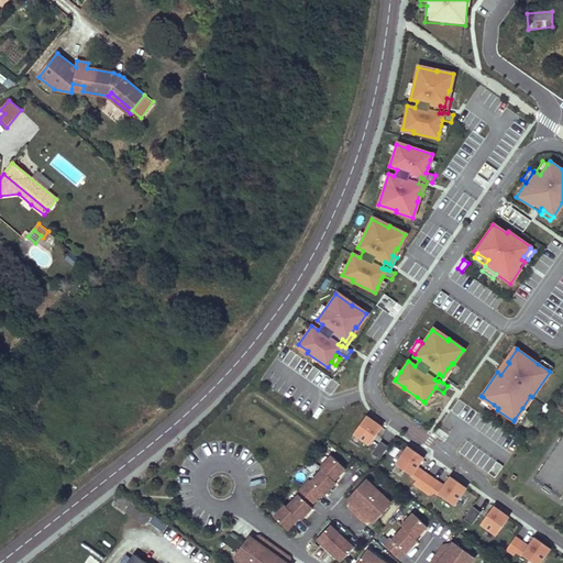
[(495,371),(497,372),(500,375),(509,363),(508,362),(503,359),(495,371)]
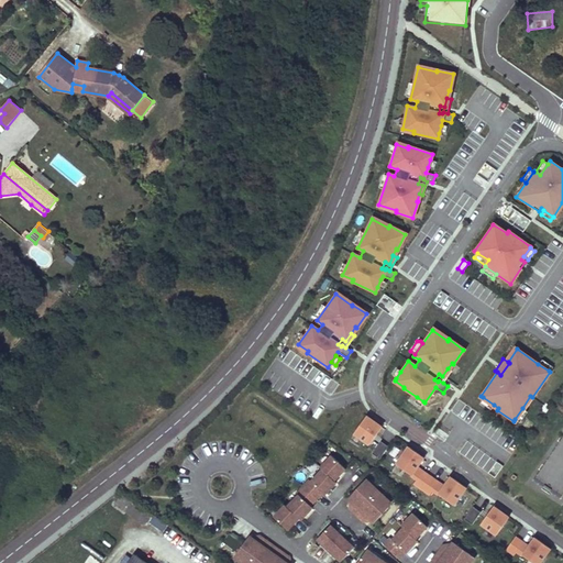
[(552,366),(541,360),(538,364),(549,371),(552,366)]
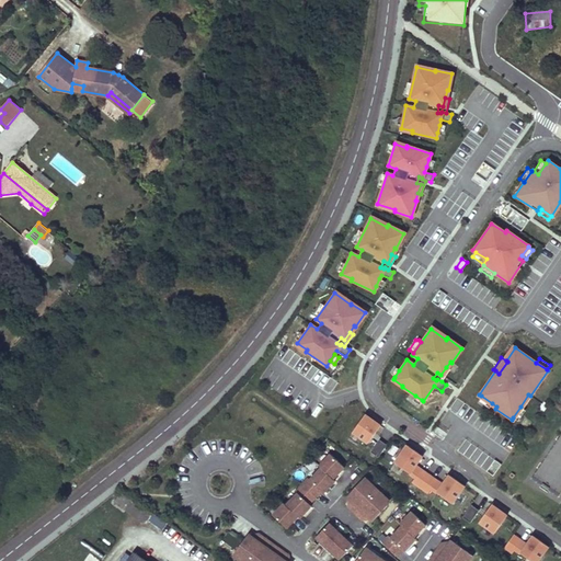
[(395,377),(399,370),(395,367),(390,374),(395,377)]
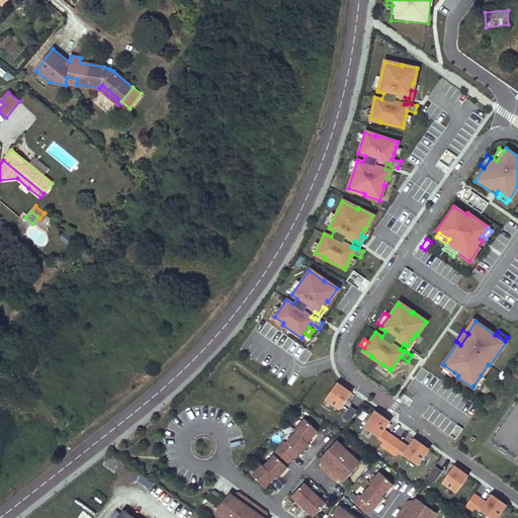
[(408,352),(415,341),(412,339),(407,346),(404,344),(400,349),(403,351),(404,350),(408,352)]
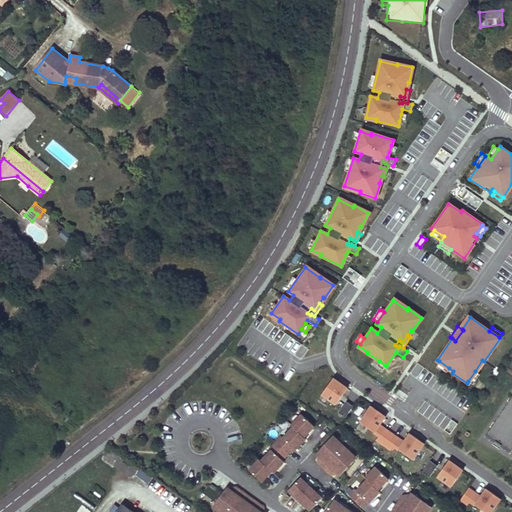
[(382,370),(385,365),(379,361),(376,366),(382,370)]
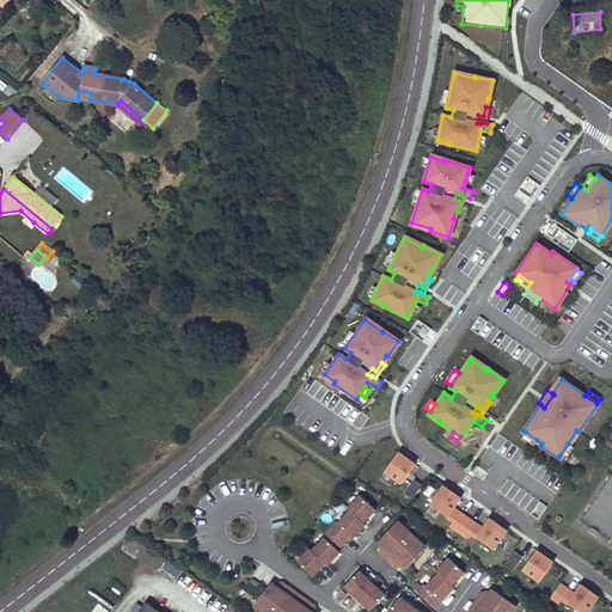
[(537,440),(525,432),(521,436),(533,445),(537,440)]
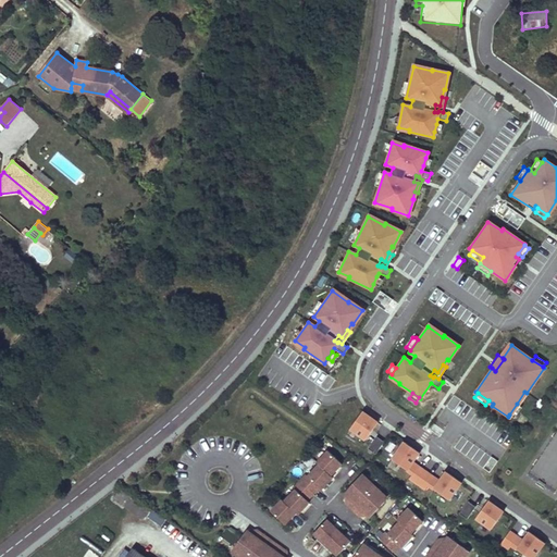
[(514,418),(521,407),(517,404),(509,415),(514,418)]
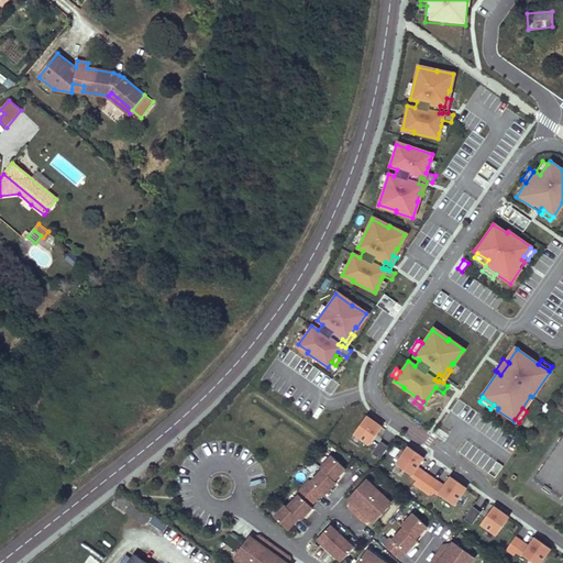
[(368,444),(381,427),(365,416),(353,433),(368,444)]
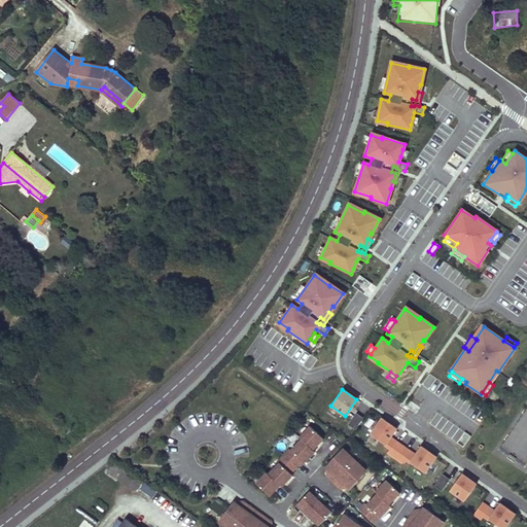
[(526,409),(501,450),(526,465),(526,462),(526,409)]
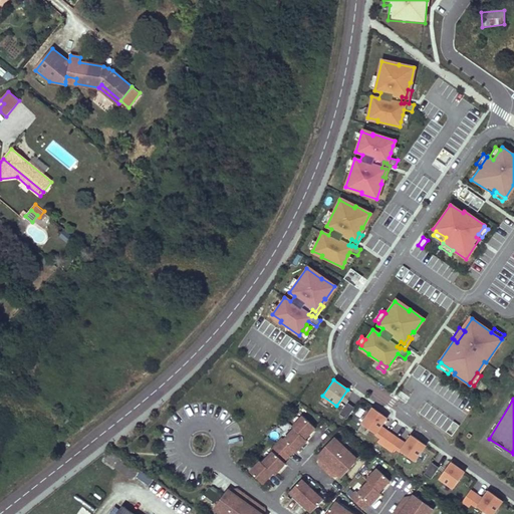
[(345,420),(353,408),(346,403),(338,414),(345,420)]
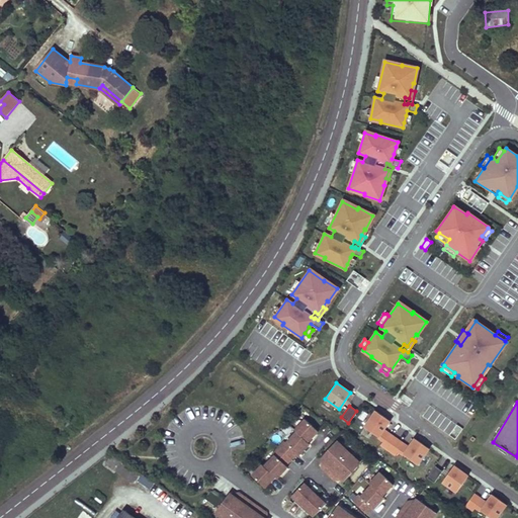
[(382,430),(389,421),(374,411),(363,427),(377,437),(382,430)]
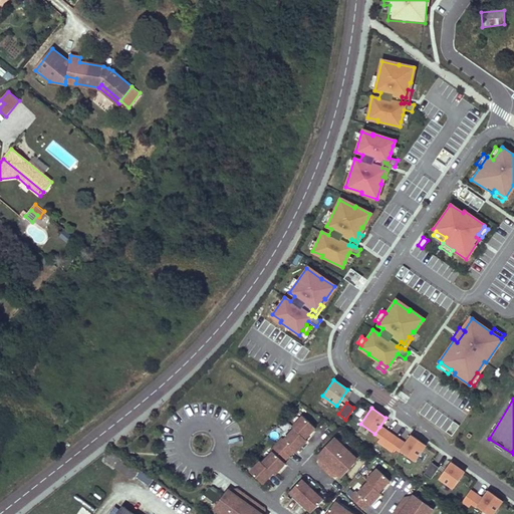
[(283,462),(294,451),(296,452),(307,441),(305,439),(315,429),(302,417),(292,428),(294,429),(283,440),(281,438),(270,450),(272,452),(262,463),(260,461),(250,472),(262,485),(273,474),(274,475),(285,464),(283,462)]
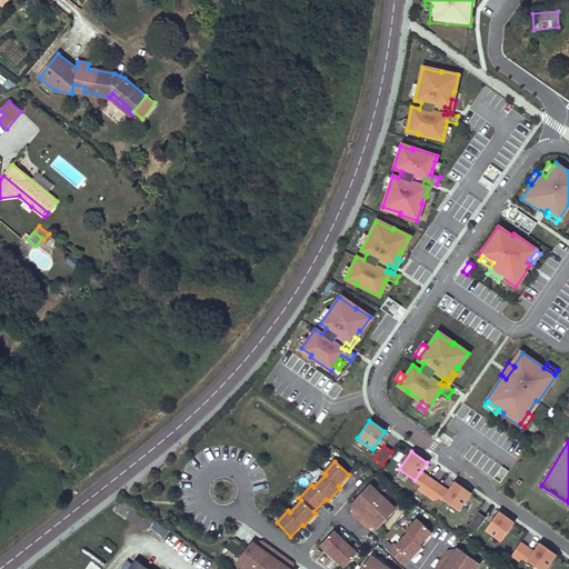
[(502,481),(508,468),(499,465),(495,478),(502,481)]
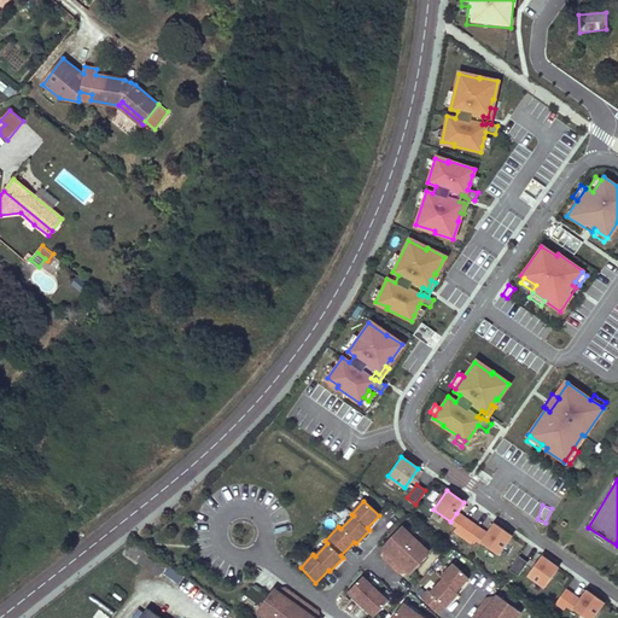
[(456,526),(462,518),(456,513),(450,522),(456,526)]
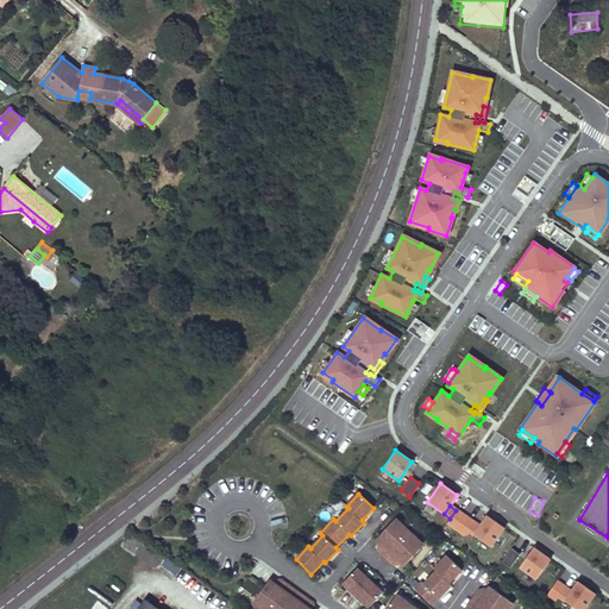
[(450,519),(446,523),(454,529),(464,516),(456,510),(450,519)]
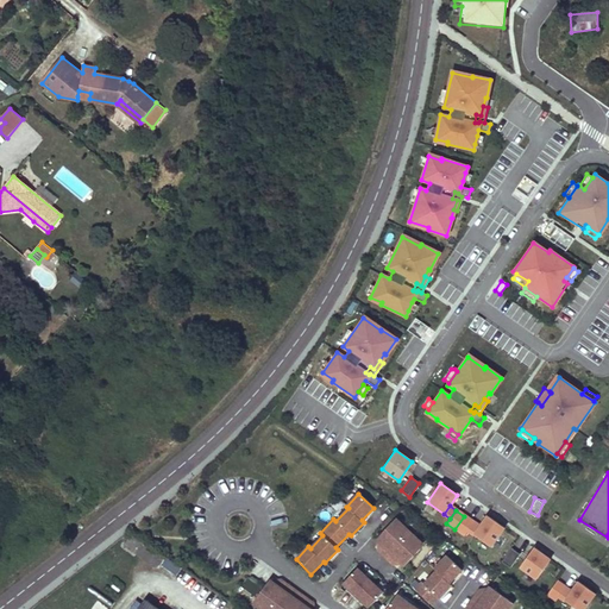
[(464,516),(454,529),(463,535),(466,531),(472,522),(464,516)]
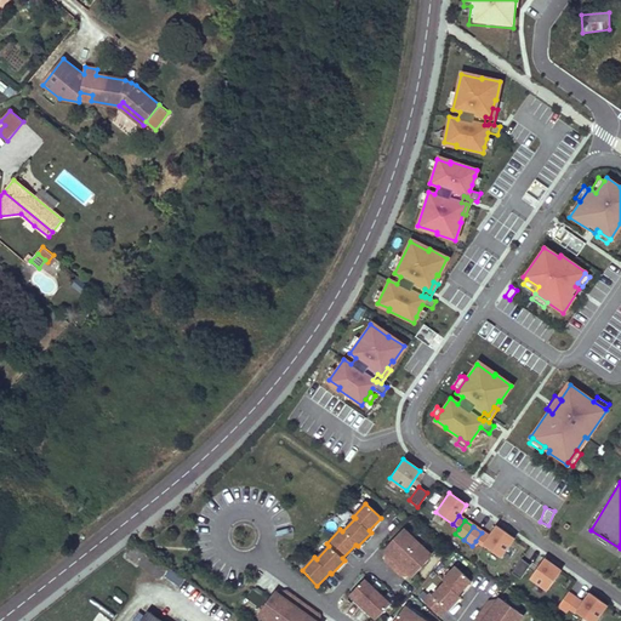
[(489,536),(482,546),(499,558),(513,539),(496,527),(489,536)]
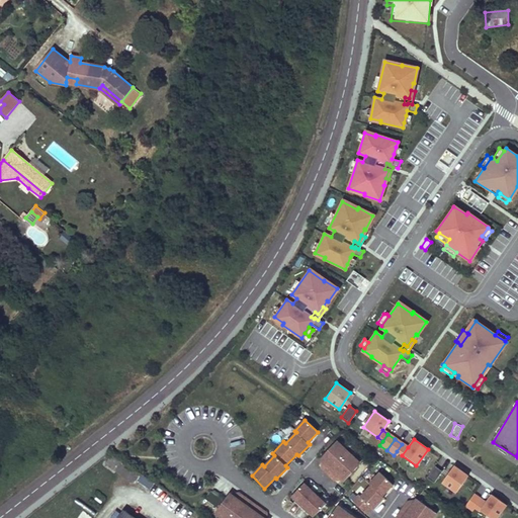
[(325,464),(322,468),(334,481),(338,477),(343,482),(357,467),(357,460),(340,444),(333,444),(320,459),(325,464)]
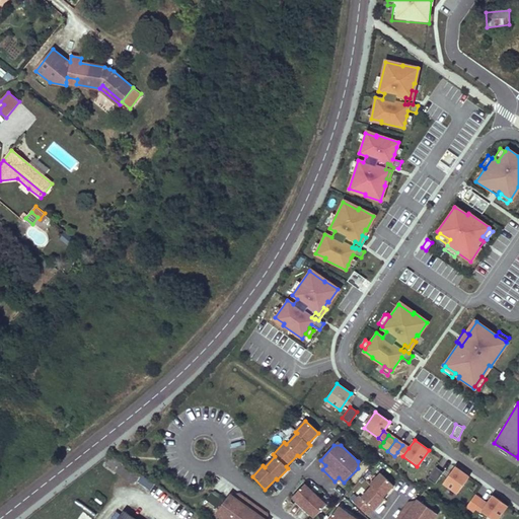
[(402,456),(409,448),(402,445),(397,452),(402,456)]
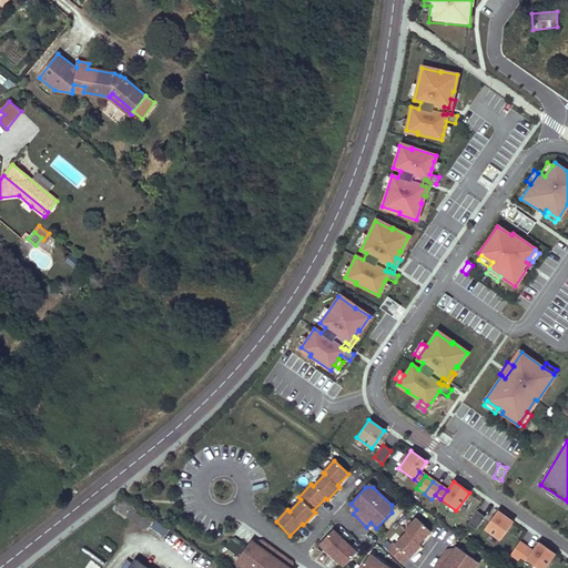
[(476,529),(484,517),(476,511),(468,524),(476,529)]
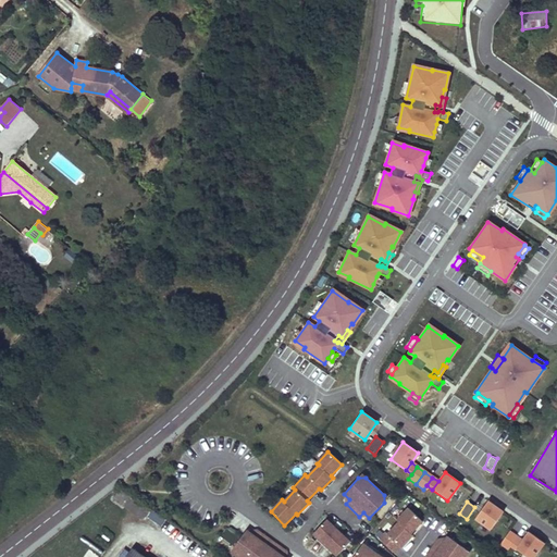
[(490,530),(503,512),(486,502),(474,519),(490,530)]
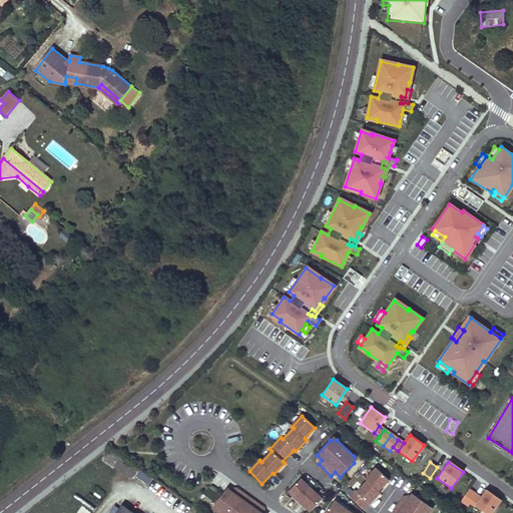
[(378,491),(389,480),(376,468),(366,479),(368,481),(357,492),(355,490),(350,496),(362,509),(368,503),(370,504),(380,493),(378,491)]
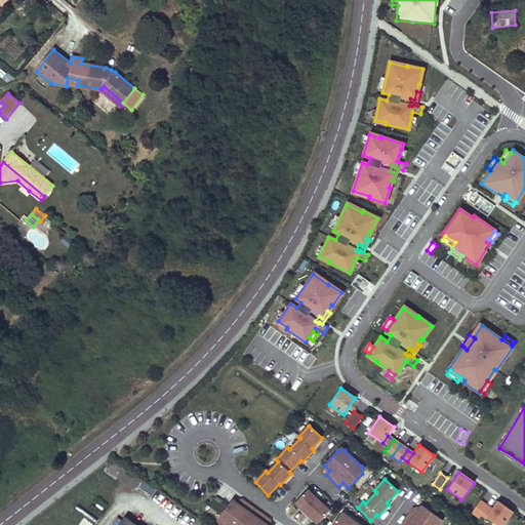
[(144,480),(139,486),(152,494),(156,489),(144,480)]
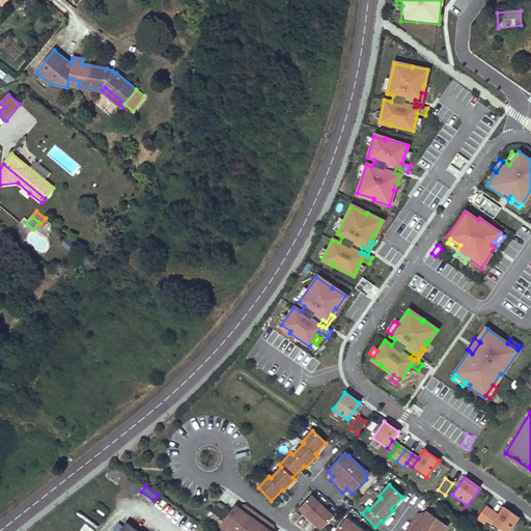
[(334,516),(311,496),(299,509),(300,510),(319,529),(322,530),(334,516)]
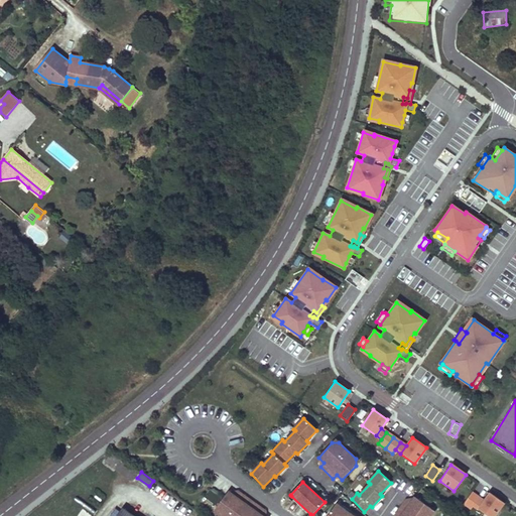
[(217,507),(218,514),(220,515),(262,515),(265,511),(251,501),(248,505),(241,501),(244,496),(238,492),(235,496),(228,491),(217,507)]
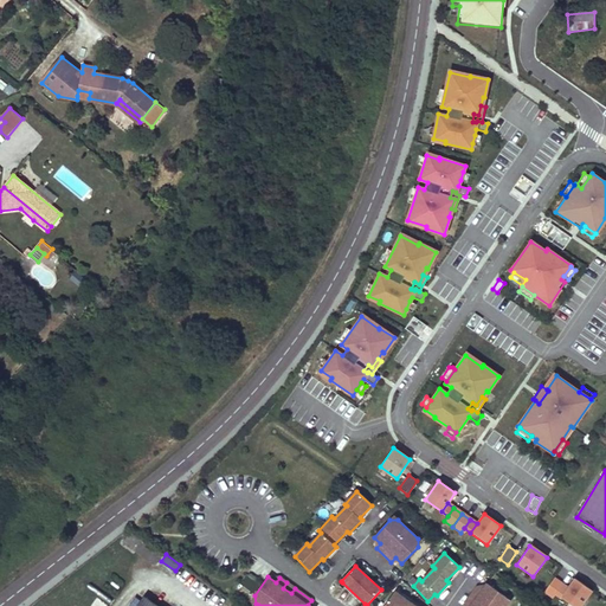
[(555,593),(562,584),(554,578),(545,592),(553,598),(555,593)]
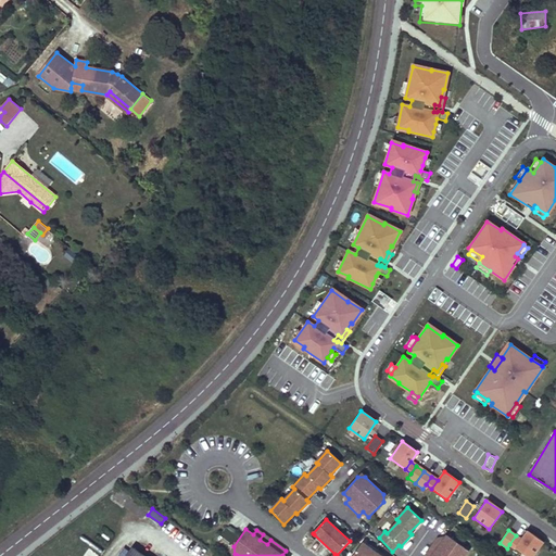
[(526,555),(531,555),(543,541),(528,531),(515,548),(526,555)]
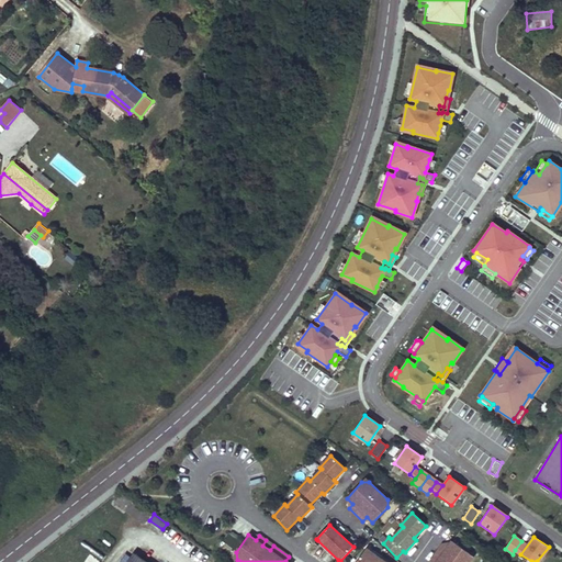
[(336,561),(338,560),(317,540),(314,543),(333,561),(336,561)]
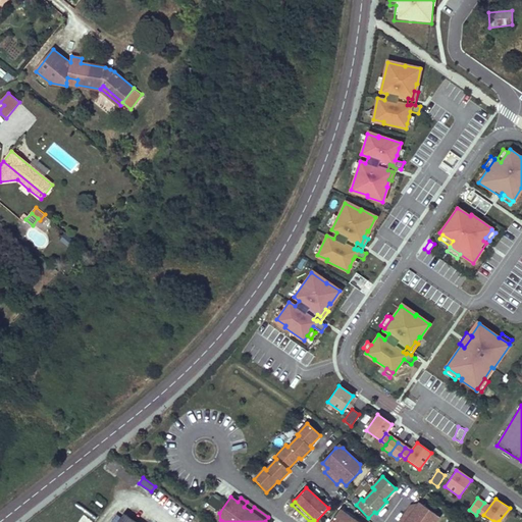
[(436,521),(437,521),(435,514),(419,503),(415,509),(411,506),(401,520),(403,521),(436,521)]
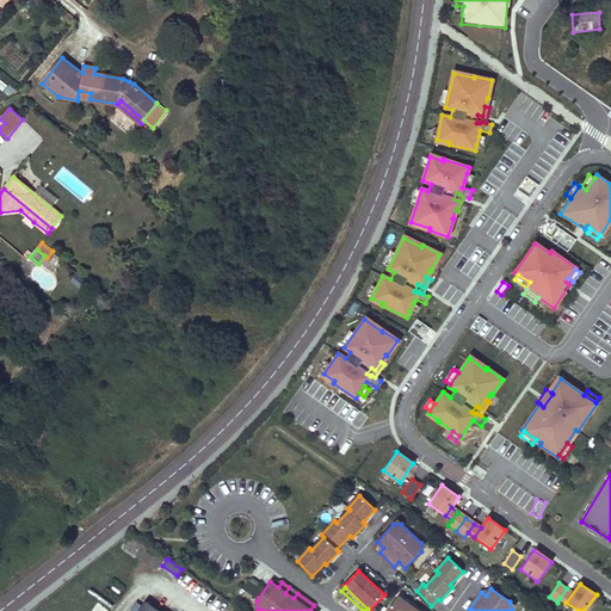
[(566,603),(573,593),(567,588),(560,598),(566,603)]
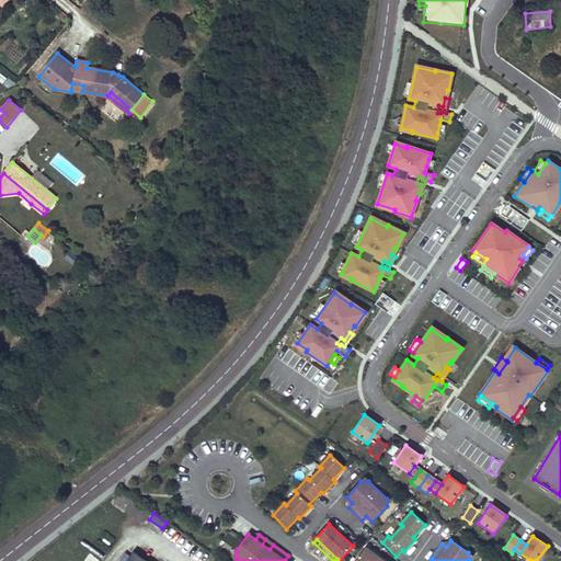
[(384,560),(373,552),(370,554),(364,550),(355,560),(384,560)]
